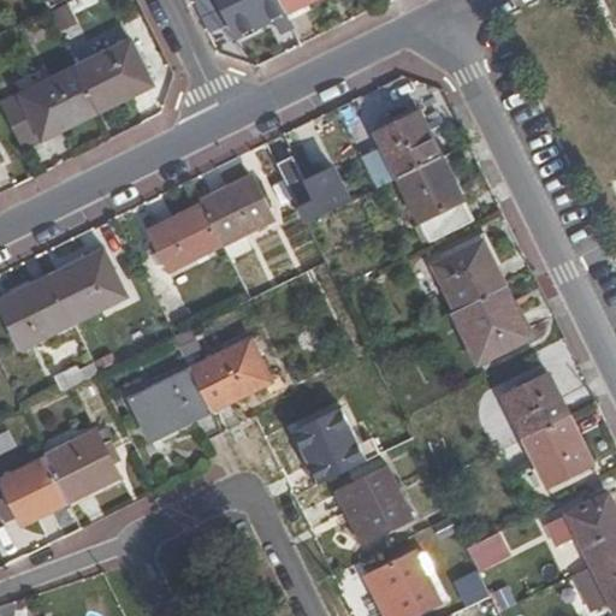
[(217,0),(240,43),(289,19),(279,0),(217,0)]
